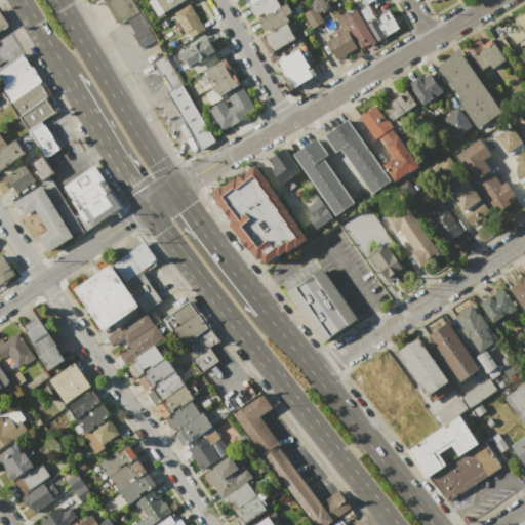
[(130,0),(138,12),(126,18),(118,24),(104,0),(130,0)]
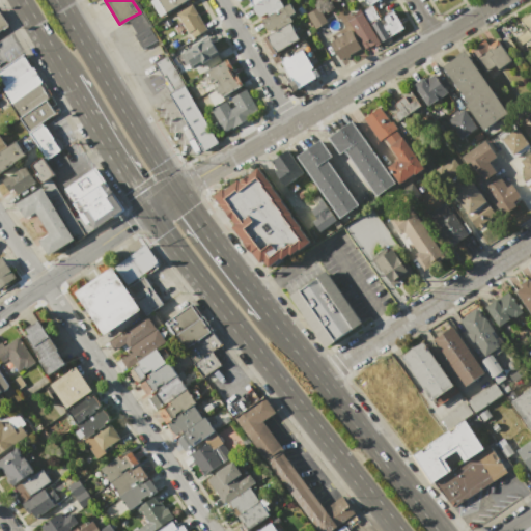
[(160,18),(150,0),(185,0),(166,11),(167,14),(160,18)]
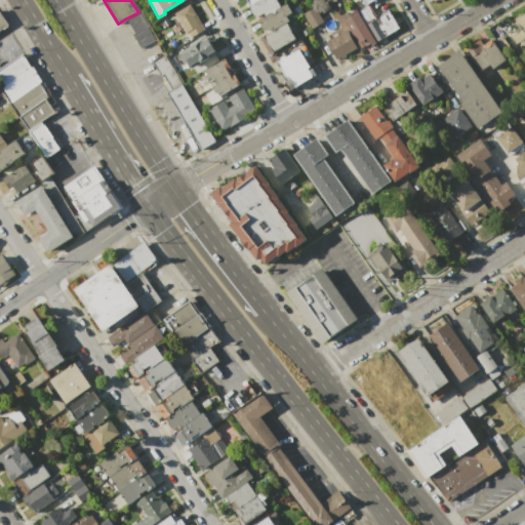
[(258,0),(275,0),(279,6),(265,14),(264,12),(255,16),(254,14),(252,13),(250,9),(250,7),(249,5),(258,0)]
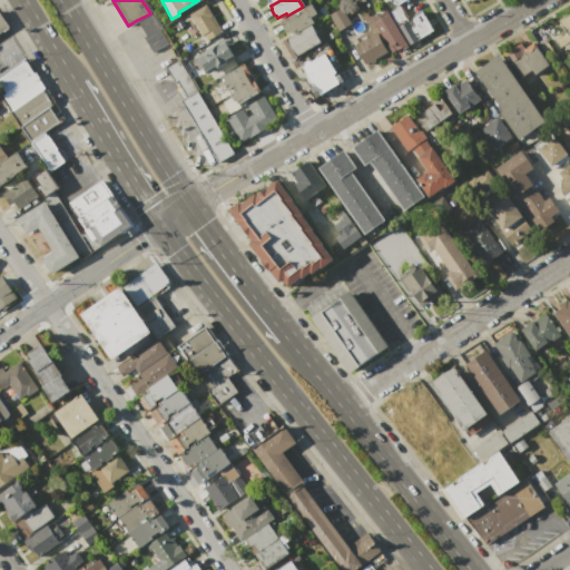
[(287,16),(303,7),(311,2),(316,12),(311,16),(314,22),(311,23),(297,32),(295,29),(288,33),(286,32),(285,30),(283,29),(279,23),(281,20),(287,16)]
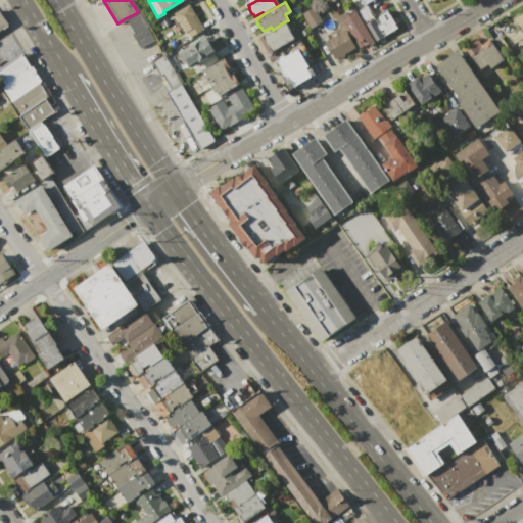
[(204,30),(189,39),(174,12),(189,3),(204,30)]
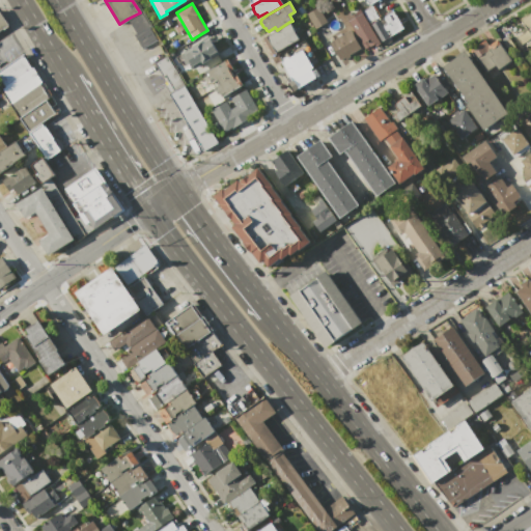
[(363,11),(371,6),(379,18),(369,23),(363,11)]
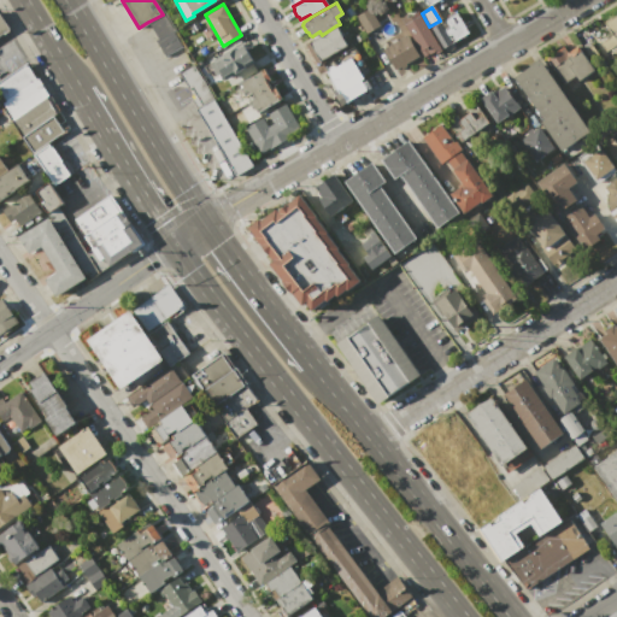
[(356,17),(369,9),(380,25),(365,34),(356,17)]
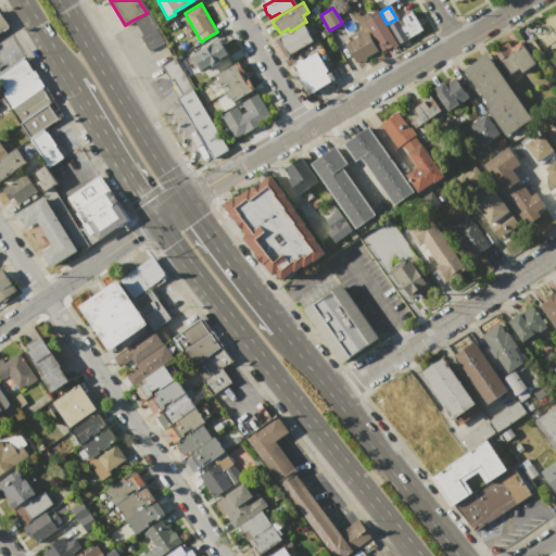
[(396,46),(392,48),(391,46),(381,51),(364,22),(374,15),(371,12),(376,10),(396,46)]
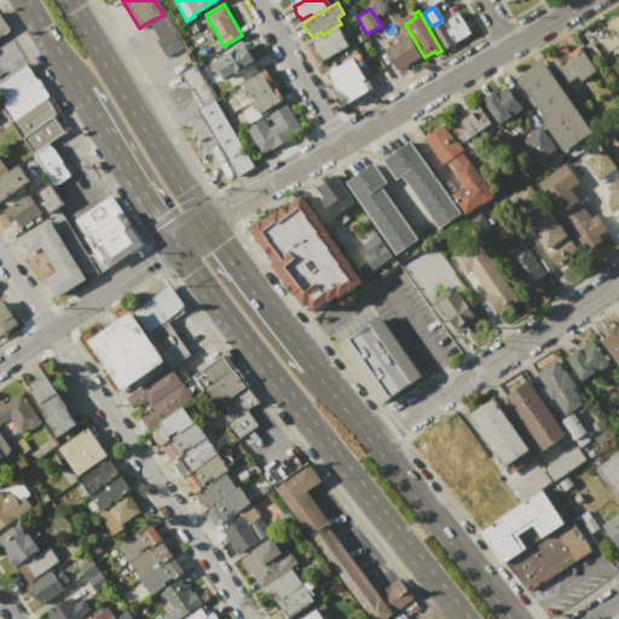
[(444,47),(432,28),(458,12),(470,33),(444,47)]
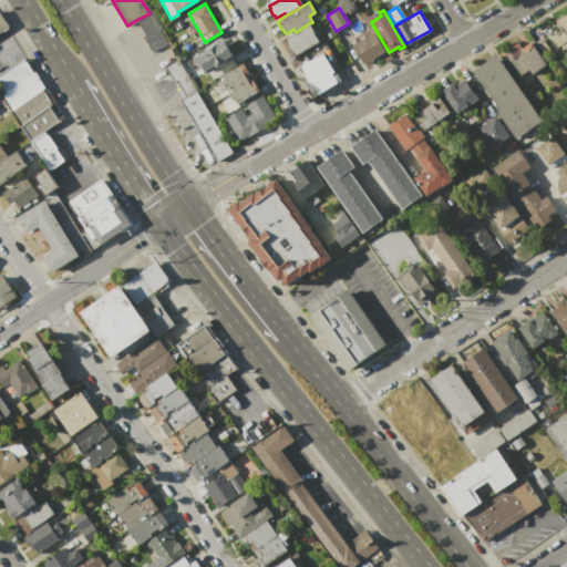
[(0,31),(0,12),(9,26),(0,31)]
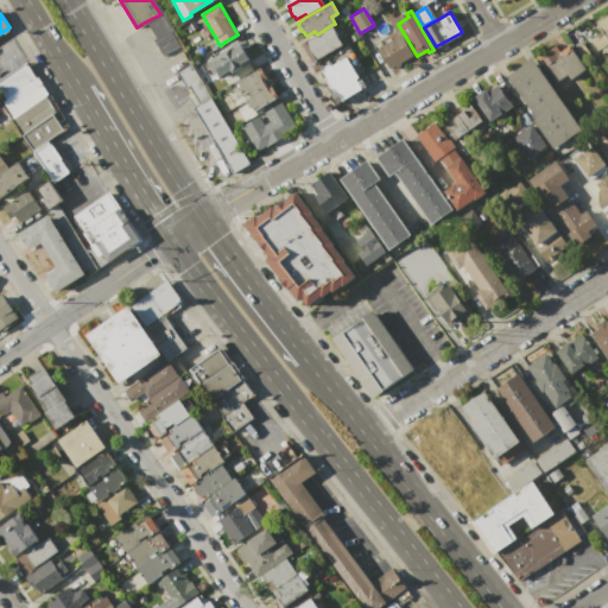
[(607,42),(597,50),(591,42),(603,33),(595,23),(607,13),(607,42)]
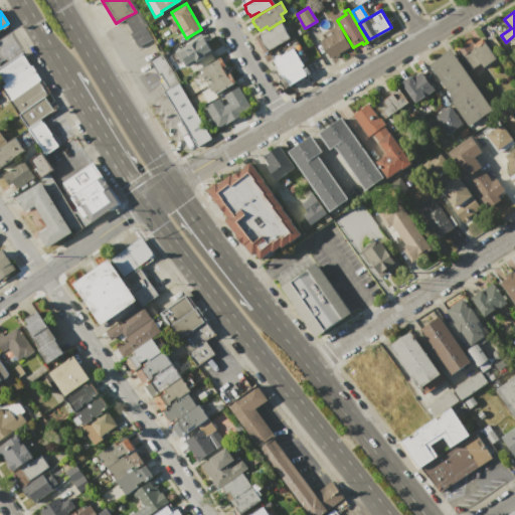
[(136,12),(151,38),(137,47),(129,33),(132,31),(124,18),(136,12)]
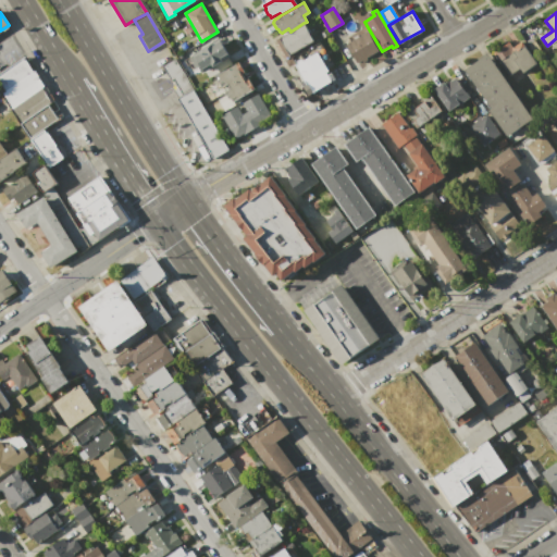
[(304,23),(313,41),(286,57),(275,39),(291,32),(304,23)]
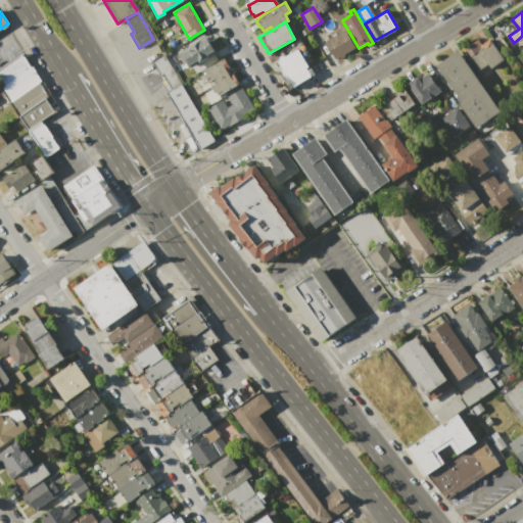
[(344,29),(355,47),(334,59),(324,41),(344,29)]
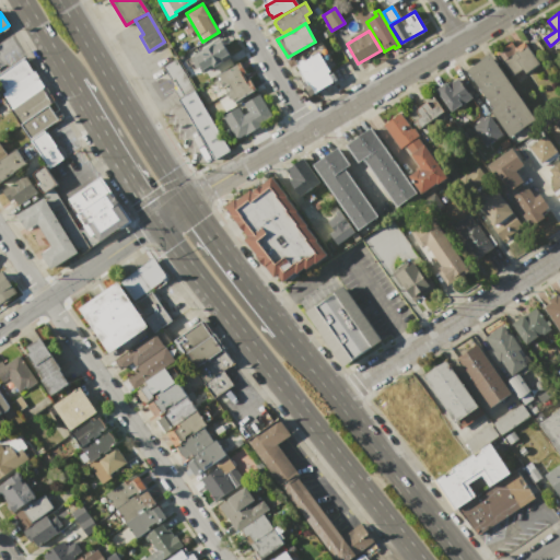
[(205,72),(201,66),(197,68),(189,56),(212,43),(213,45),(221,41),(231,57),(205,72)]
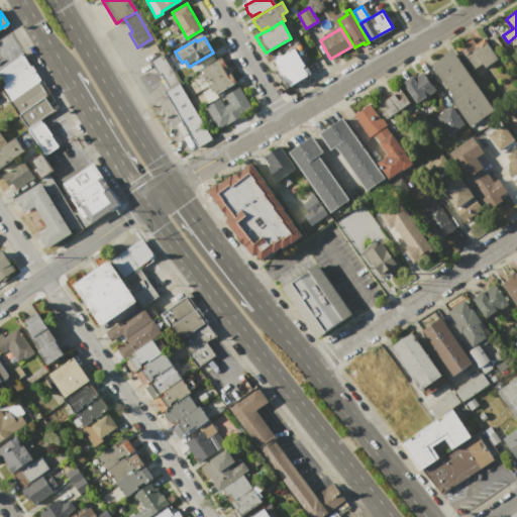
[(457,49),(473,39),(476,43),(484,38),(498,59),(485,68),(482,63),(472,70),(457,49)]
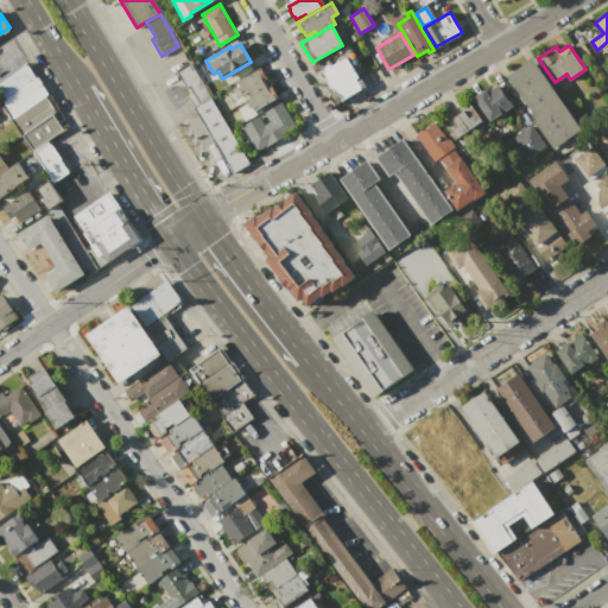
[(346,56),(358,77),(356,78),(358,81),(361,80),(365,86),(336,102),(328,89),(331,88),(320,69),(329,63),(330,65),(346,56)]
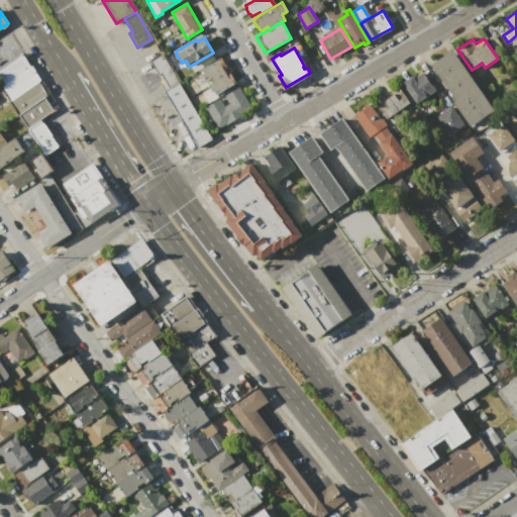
[(452,49),(494,110),(470,126),(428,67),(452,49)]
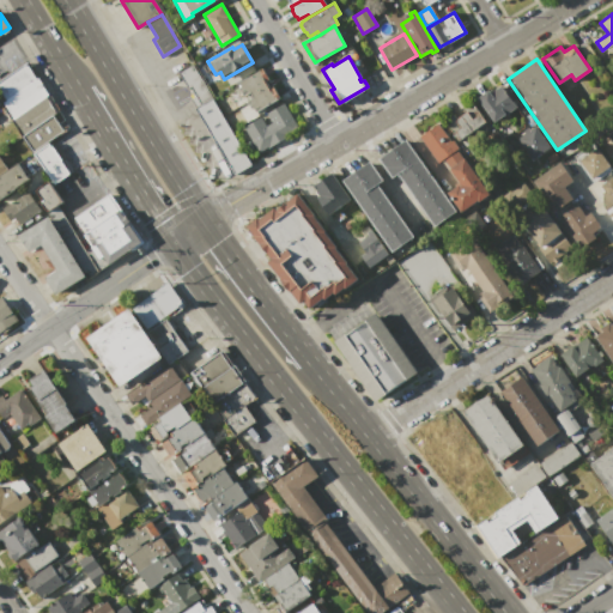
[(6,99),(0,91),(0,79),(26,62),(37,79),(6,99)]
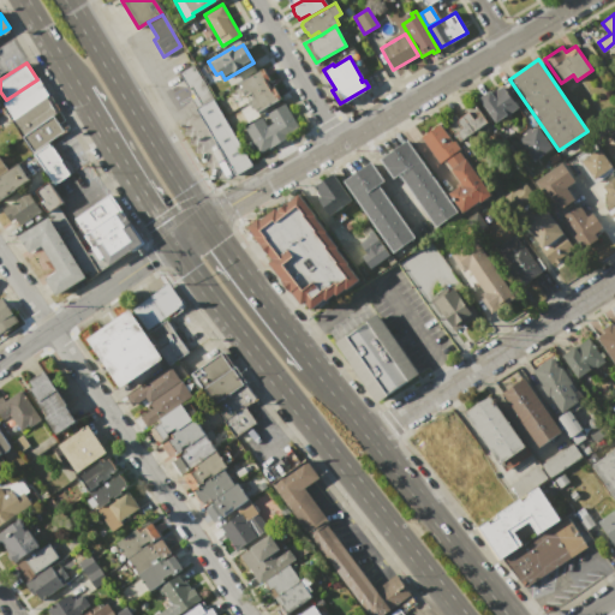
[(192,65),(212,99),(201,105),(190,88),(187,89),(179,73),(192,65)]
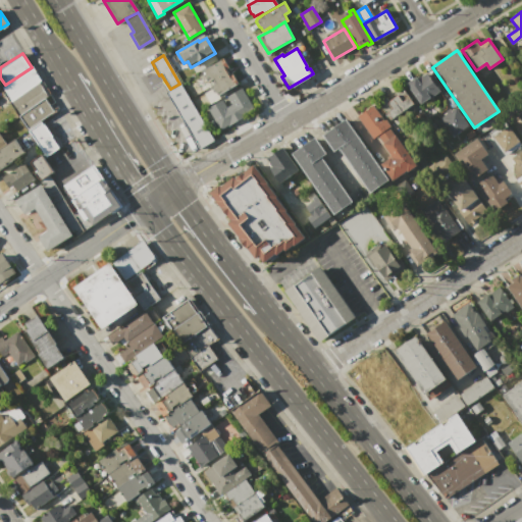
[(239,84),(217,97),(210,86),(214,83),(212,79),(208,82),(202,70),(223,58),(228,67),(226,68),(230,75),(232,74),(239,84)]
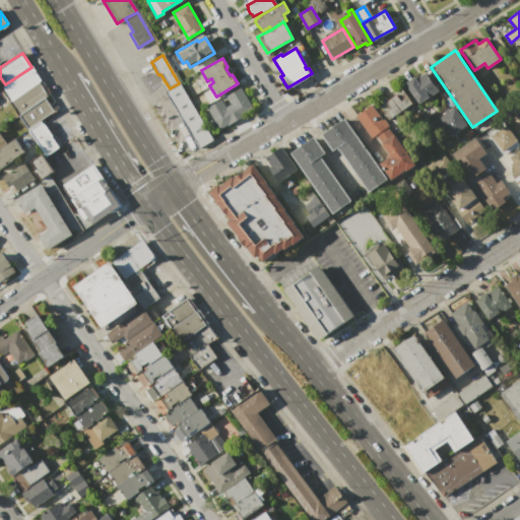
[(11,101),(10,101),(1,86),(5,84),(31,67),(33,67),(42,80),(39,82),(11,101)]
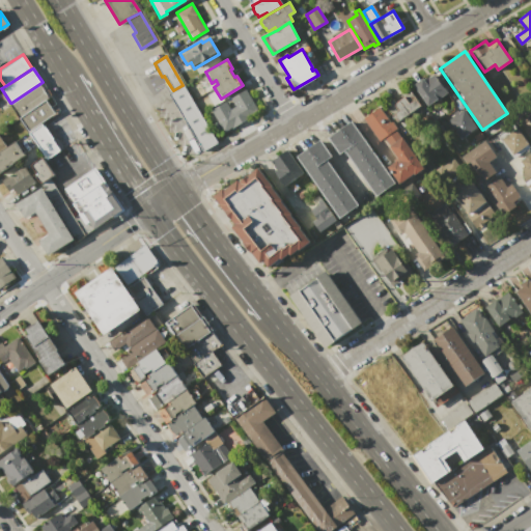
[(413,85),(422,78),(423,79),(425,77),(426,79),(434,74),(447,92),(427,107),(413,85)]
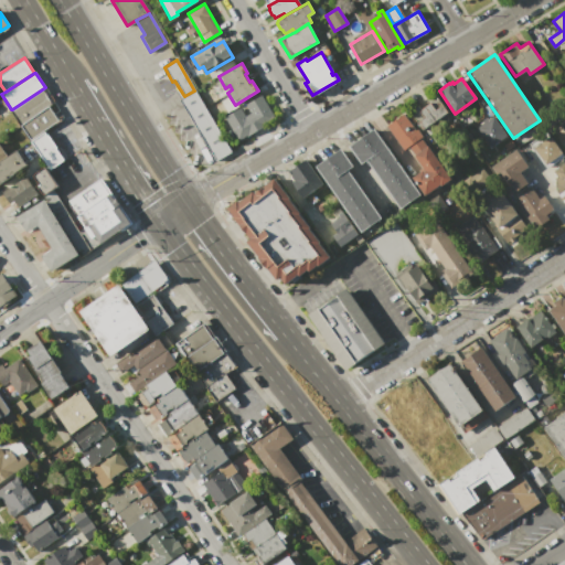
[(22,125),(12,109),(42,89),(51,104),(48,106),(22,125)]
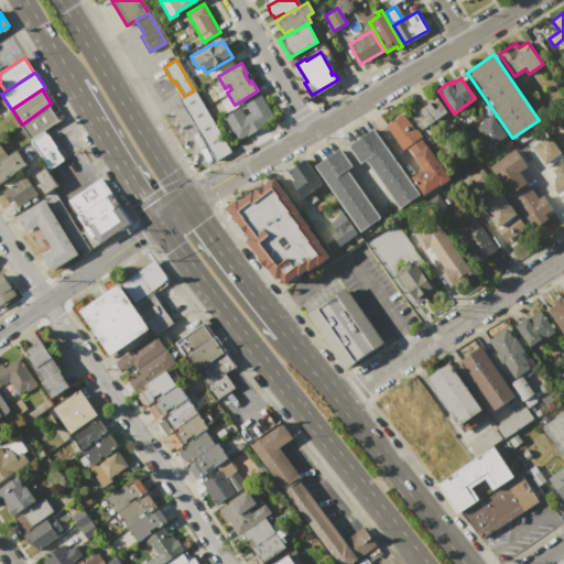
[(180,99),(186,95),(187,96),(196,90),(231,151),(215,160),(180,99)]
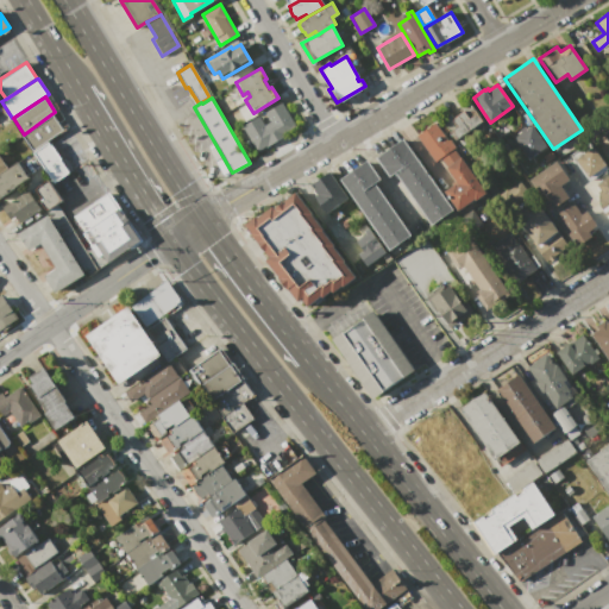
[(456,140),(441,120),(450,114),(453,118),(464,111),(460,106),(470,100),(484,120),(456,140)]
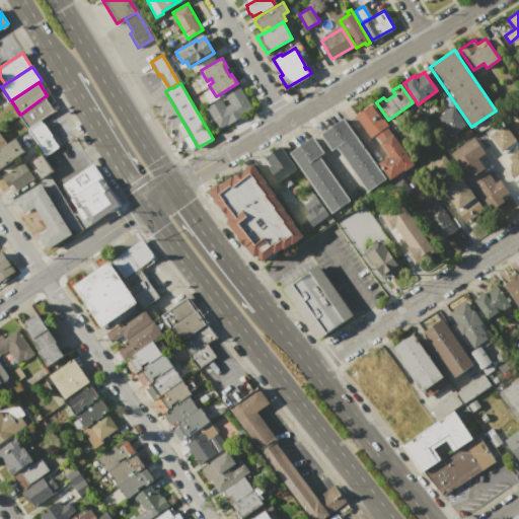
[(207,106),(220,98),(225,106),(230,103),(225,95),(241,86),(253,108),(220,129),(207,106)]
